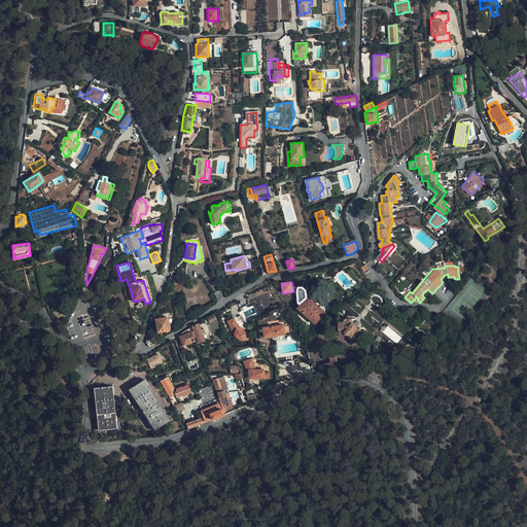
[(307,295),(306,297),(299,304),(297,306),(315,322),(325,312),(323,310),(323,309),(323,308),(323,307),(323,306),(322,305),(321,305),(320,305),(318,306),(307,295)]
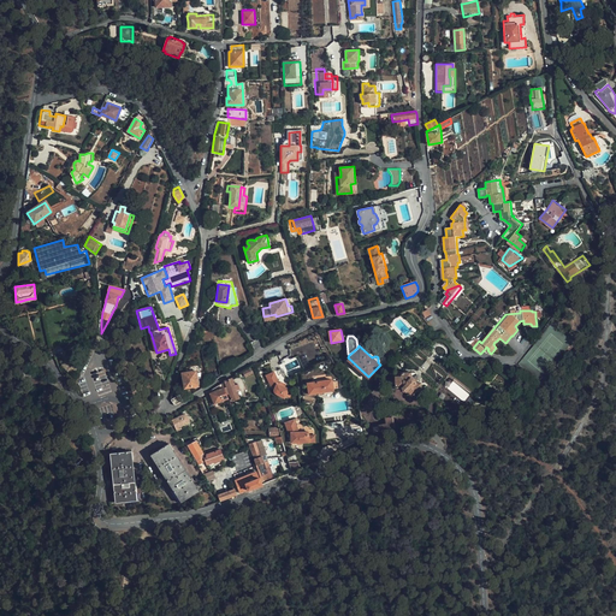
[(72,375),(78,362),(70,353),(61,365),(72,375)]
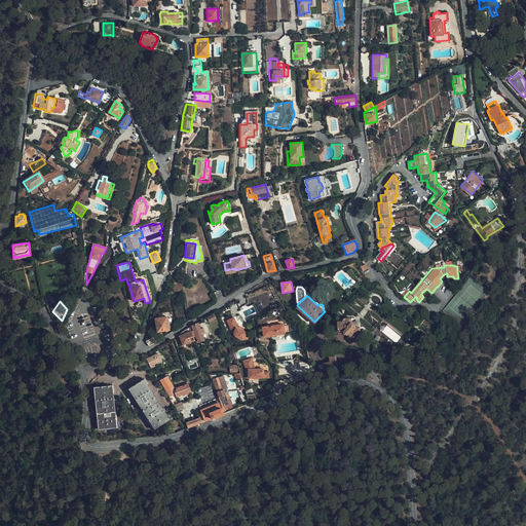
[(235,336),(243,340),(245,338),(247,334),(247,332),(243,331),(236,328),(237,325),(238,326),(241,324),(243,323),(240,314),(236,316),(234,317),(233,317),(232,315),(230,311),(224,314),(227,321),(231,328),(232,331),(234,333),(234,334),(234,335),(235,336)]
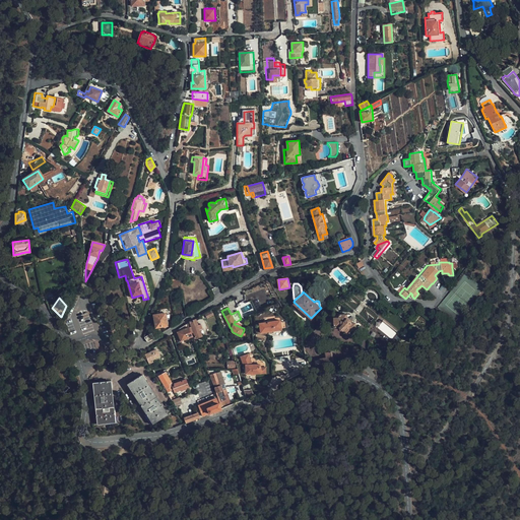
[(168,326),(166,313),(151,316),(153,328),(168,326)]
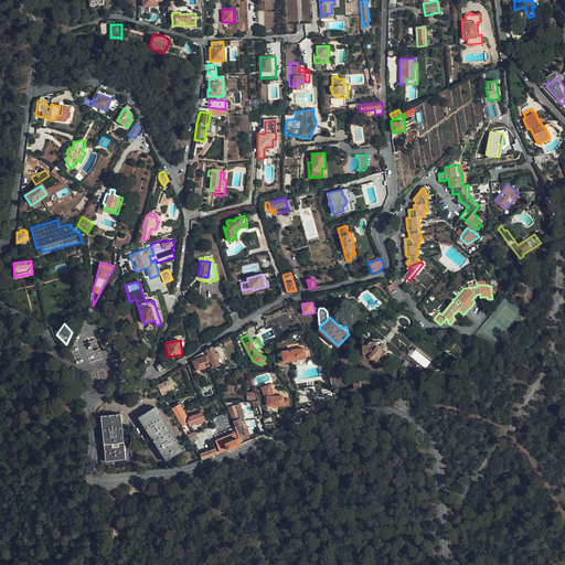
[(387,360),(386,347),(382,343),(363,343),(363,351),(362,351),(363,358),(370,356),(373,361),(376,361),(377,362),(379,362),(380,362),(381,362),(381,360),(387,360)]
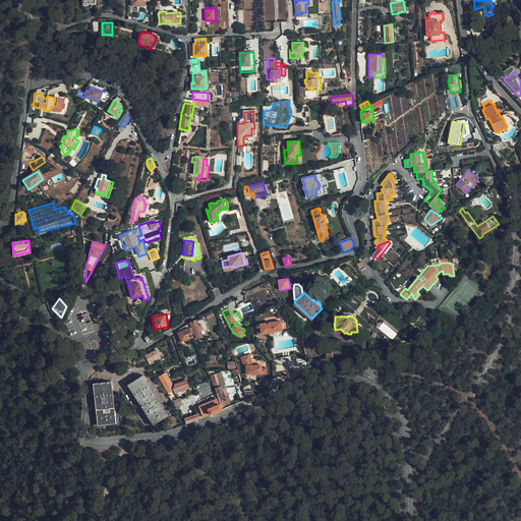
[(392,343),(399,333),(382,319),(373,328),(392,343)]
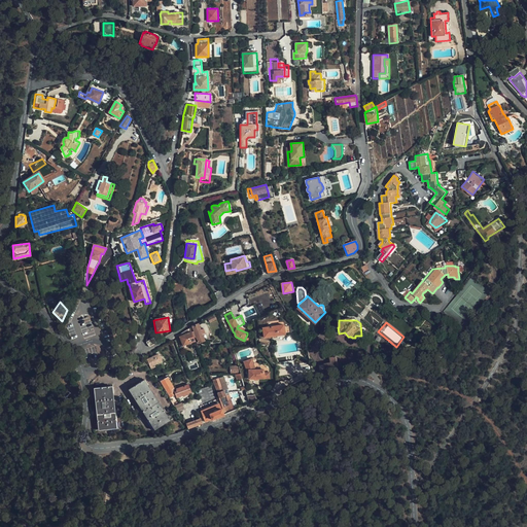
[(199,324),(194,325),(189,327),(194,338),(196,338),(199,344),(204,343),(202,332),(204,332),(203,328),(200,328),(199,324)]
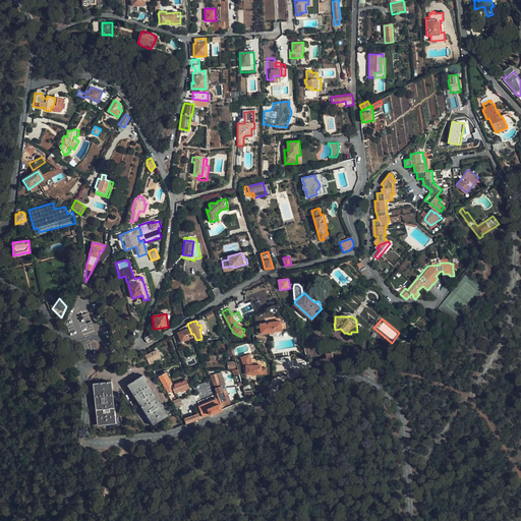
[(265,324),(261,325),(262,334),(270,332),(275,332),(283,330),(282,328),(281,323),(281,321),(265,324)]
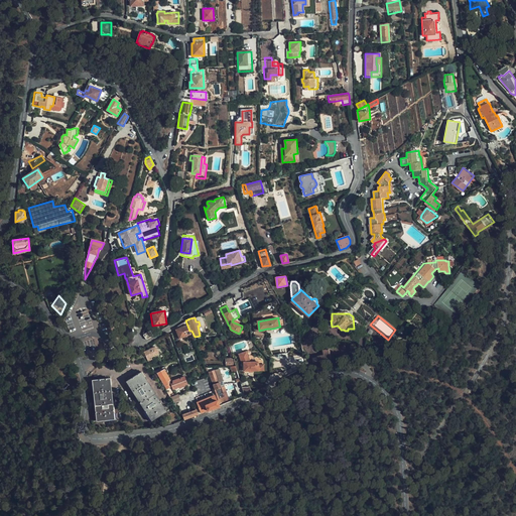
[(189,331),(185,320),(174,328),(179,339),(191,335),(189,331)]
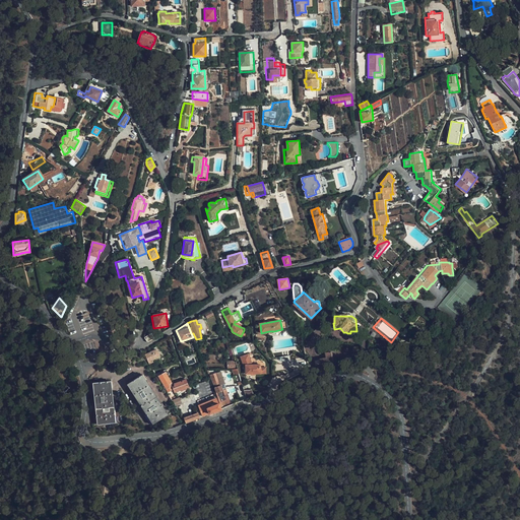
[(147,342),(154,337),(152,334),(151,333),(144,337),(147,342)]
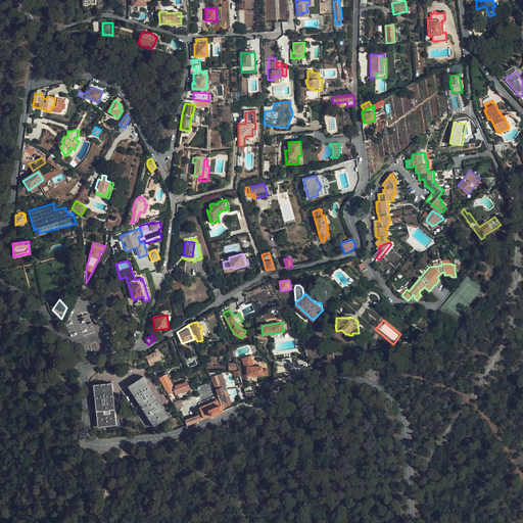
[(150,365),(153,363),(152,362),(158,358),(158,357),(159,355),(159,354),(158,353),(158,352),(157,351),(156,351),(156,350),(155,350),(144,357),(147,361),(148,361),(150,365)]
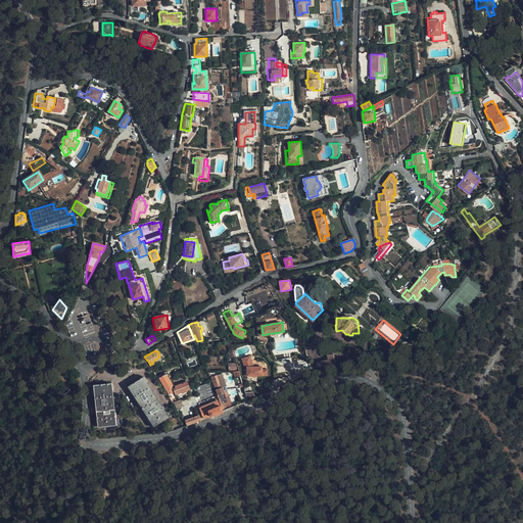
[(189,350),(179,353),(182,360),(191,358),(189,350)]
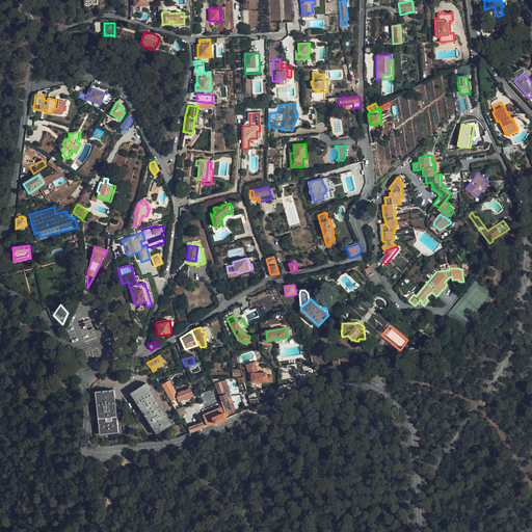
[(326,373),(341,370),(339,360),(333,361),(334,366),(321,369),(322,375),(326,373)]
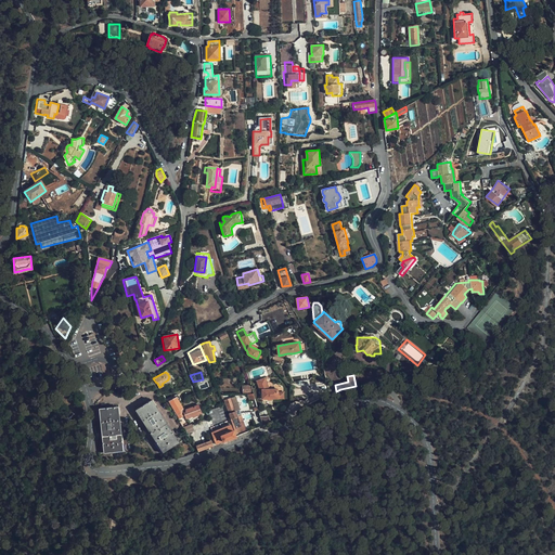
[(243,391),(253,391),(252,383),(243,384),(243,391)]
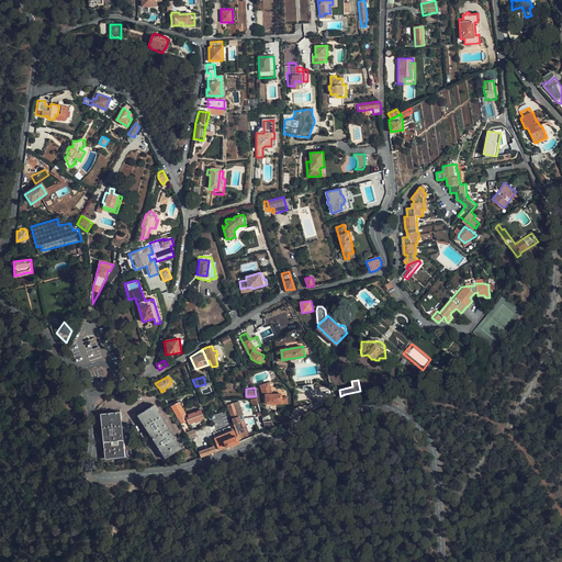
[(270,388),(262,391),(263,396),(266,396),(266,404),(282,403),(288,403),(288,397),(287,397),(281,397),(281,394),(272,394),(270,389),(270,388)]
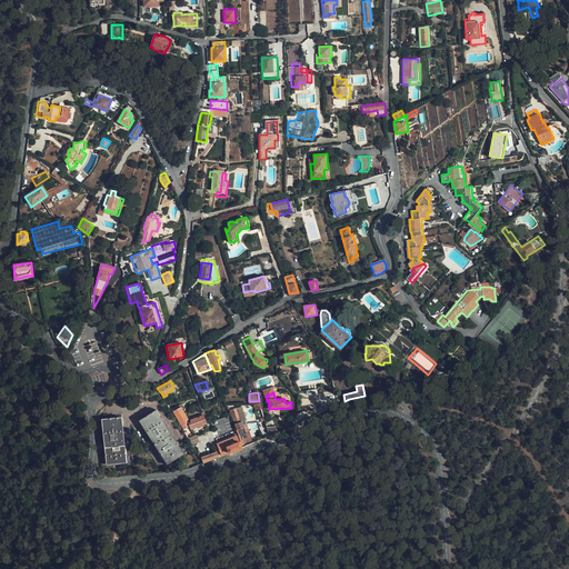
[(181,406),(172,410),(185,430),(189,427),(190,427),(186,421),(189,419),(181,406)]
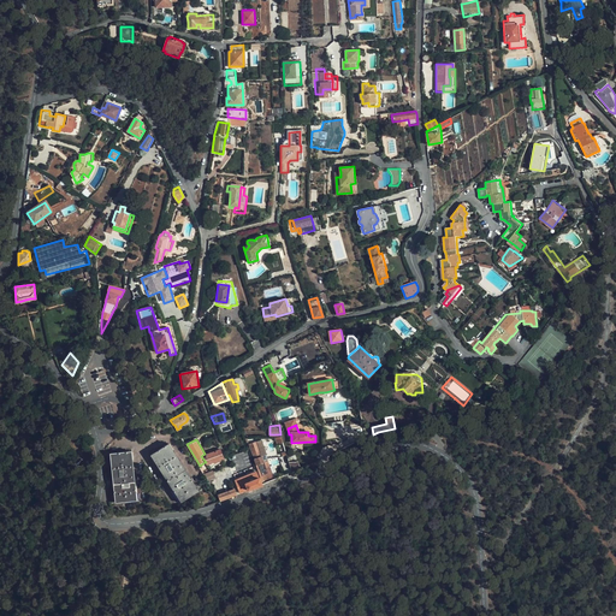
[(266,456),(261,446),(260,442),(248,446),(262,483),(274,479),(267,462),(264,463),(261,458),(266,456)]
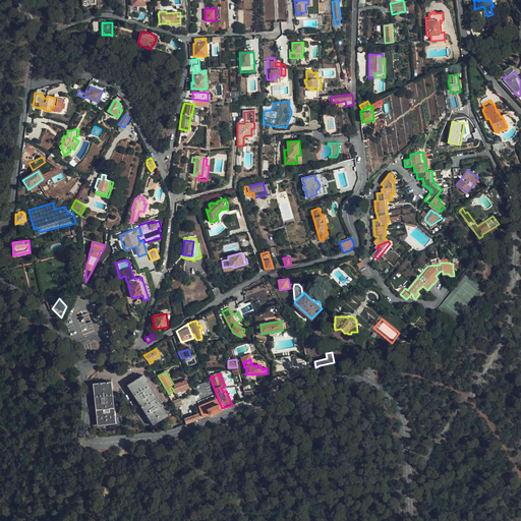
[(160,405),(145,382),(146,381),(142,375),(127,386),(130,391),(131,390),(145,410),(143,411),(153,425),(168,415),(161,404),(160,405)]
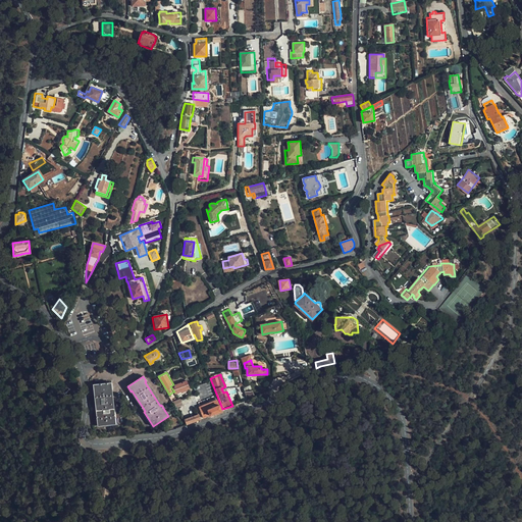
[(174,392),(174,394),(191,388),(188,380),(174,384),(175,386),(172,387),(174,392)]
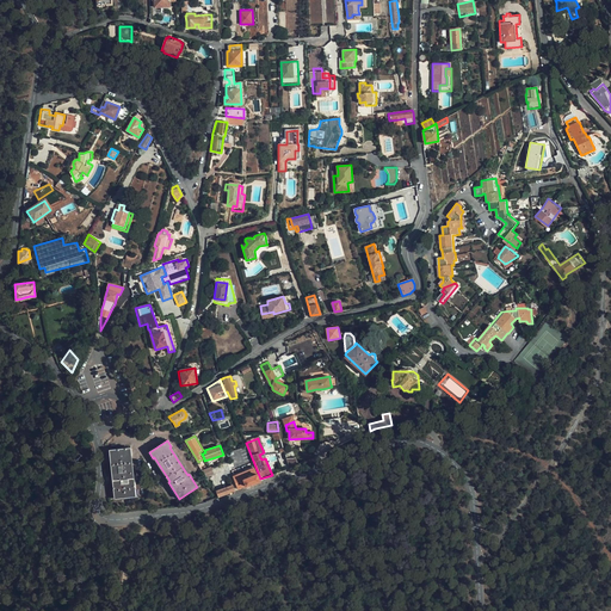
[(131,479),(129,456),(130,455),(130,448),(110,450),(110,457),(111,457),(113,480),(112,480),(113,499),(135,497),(133,479),(131,479)]
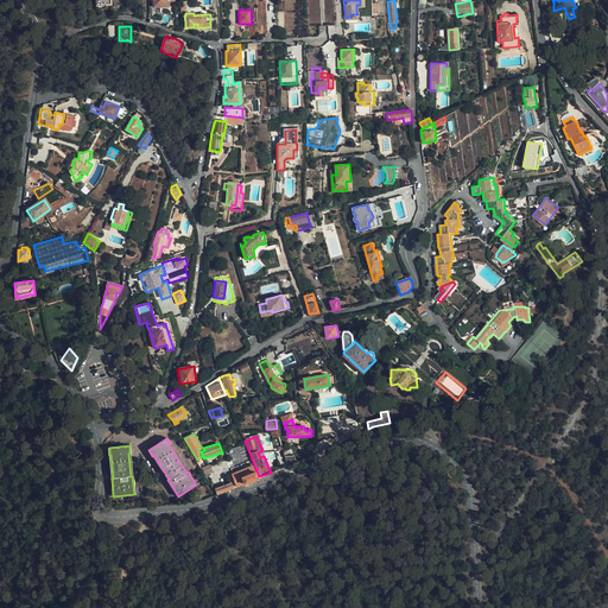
[(285,457),(289,467),(296,463),(297,462),(295,455),(292,456),(285,457)]
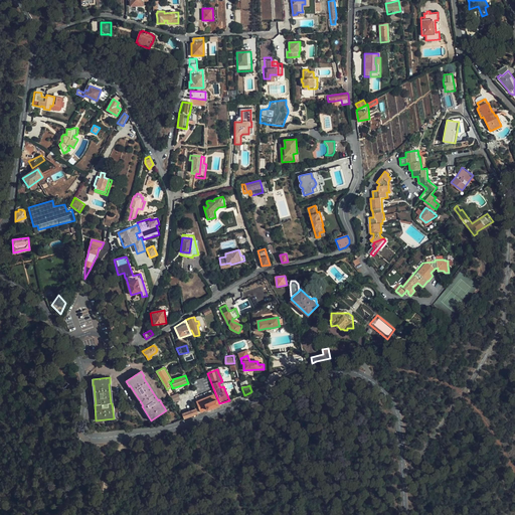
[(171,386),(167,389),(166,389),(170,396),(171,396),(175,393),(172,388),(171,386)]
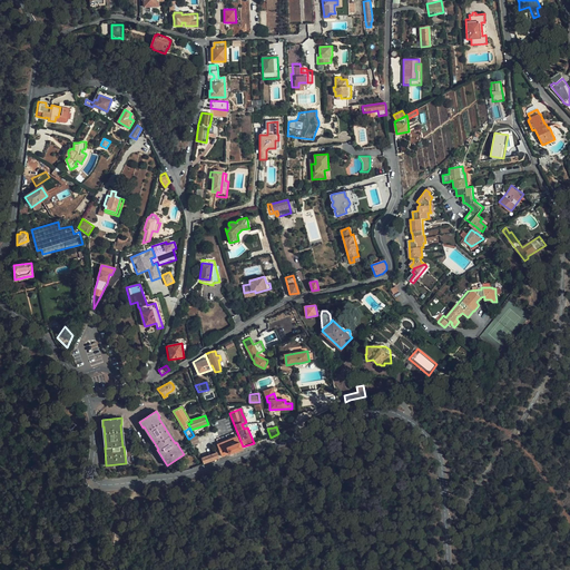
[(197,435),(189,439),(193,446),(200,443),(197,435)]
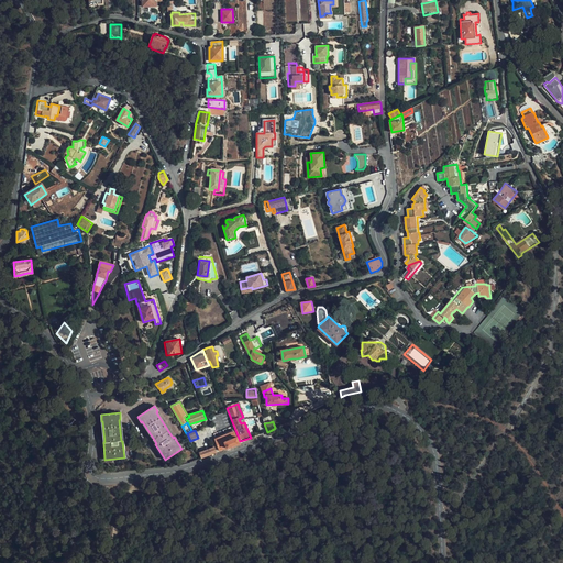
[(214,439),(220,451),(240,443),(234,431),(214,439)]
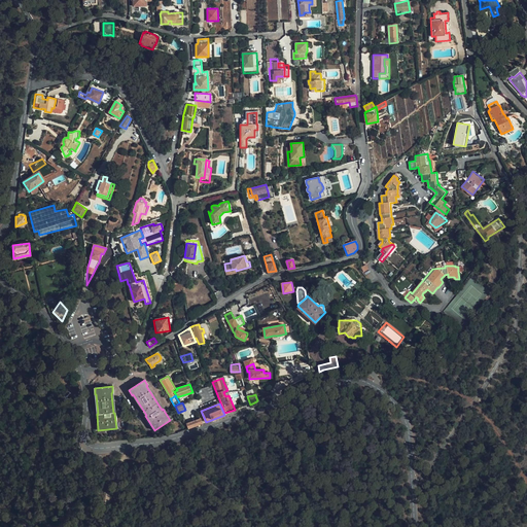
[(186,424),(188,428),(203,423),(201,418),(186,424)]
